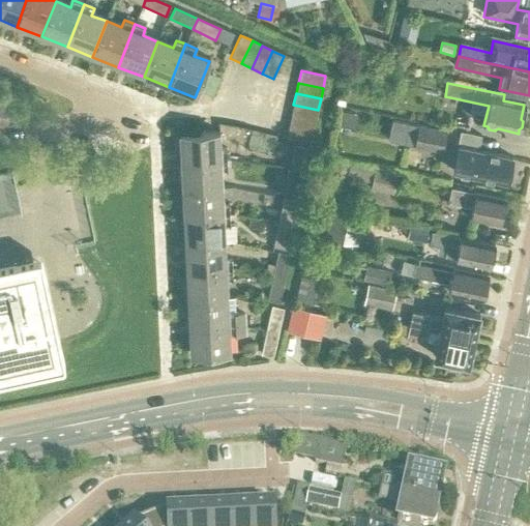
[(293,105),(291,116),(316,121),(318,110),(293,105)]
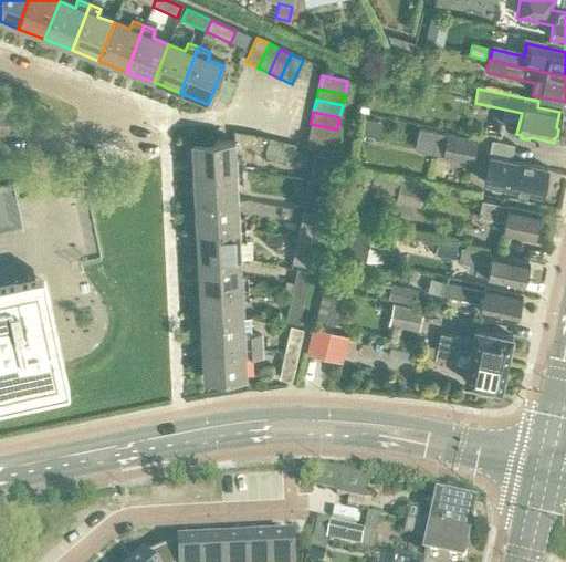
[(311,124),(308,135),(335,141),(337,129),(311,124)]
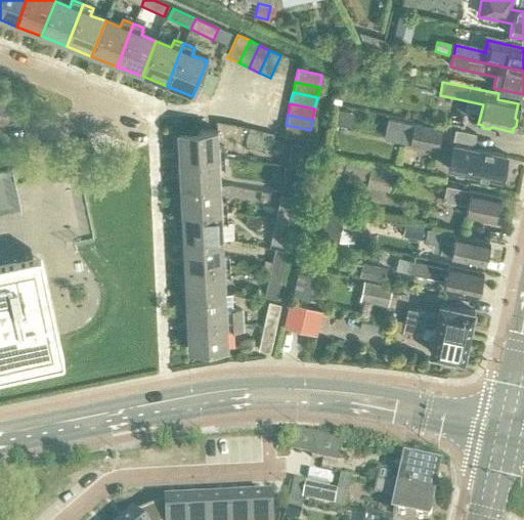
[(310,130),(286,125),(282,137),(307,142),(310,130)]
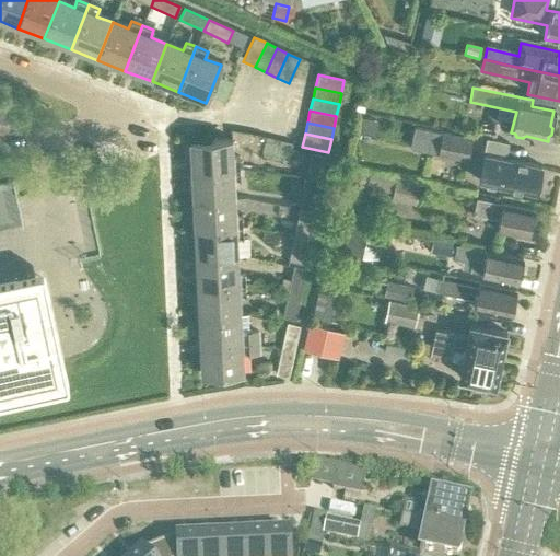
[(442,154),(468,160),(471,143),(452,139),(451,143),(444,142),(442,154)]
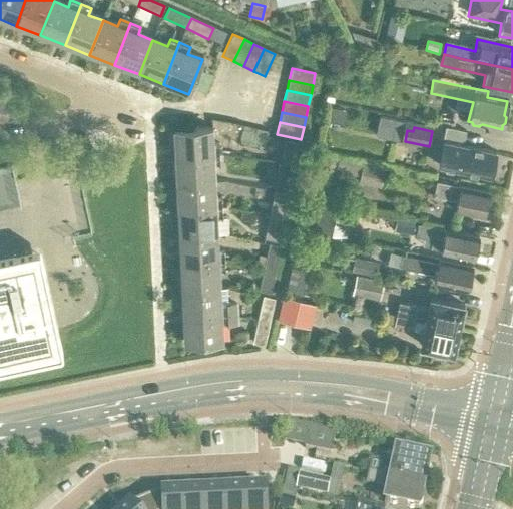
[(490,178),(491,174),(492,173),(494,172),(495,170),(495,167),(494,165),(493,164),(496,153),(463,146),(466,132),(446,128),(442,143),(443,143),(438,166),(445,168),(445,171),(452,173),(453,170),(490,178)]
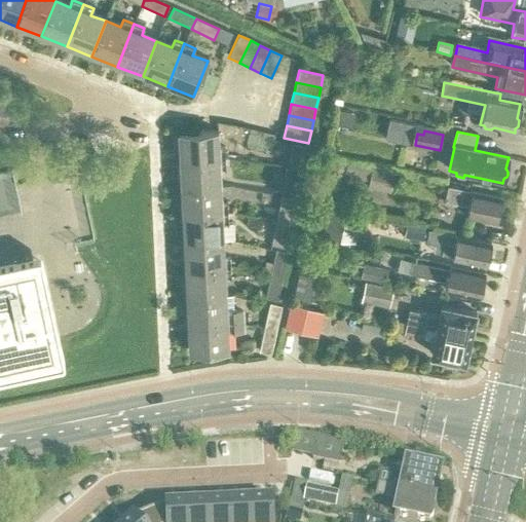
[(178,135),(179,162),(225,160),(224,149),(217,149),(216,133),(178,135)]
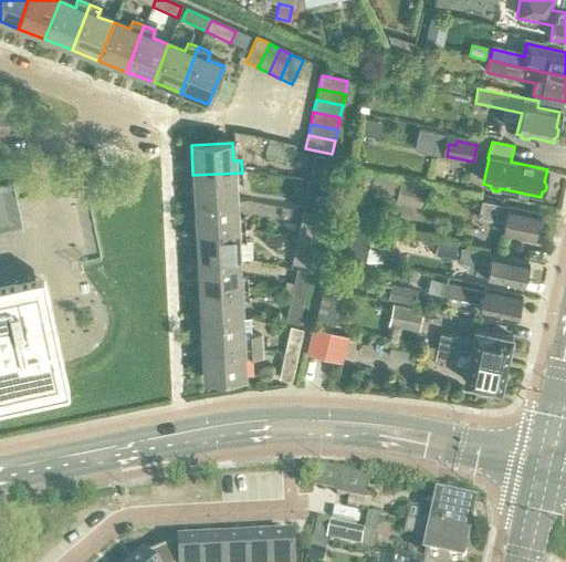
[(315,156),(310,183),(322,185),(327,158),(315,156)]
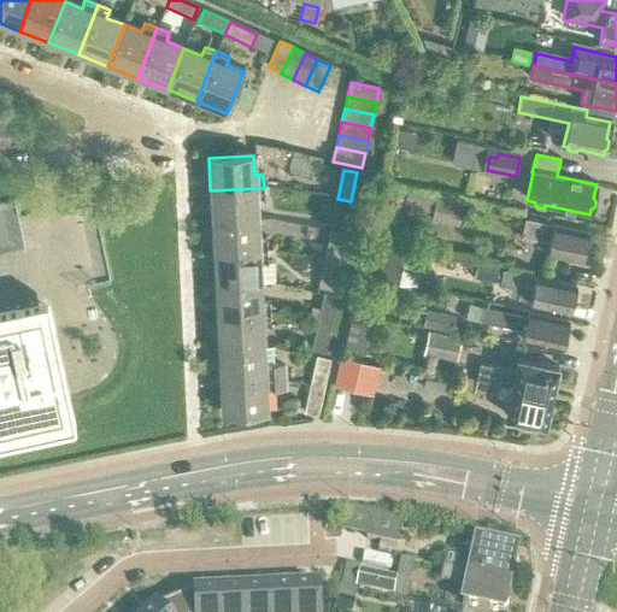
[(210,190),(212,222),(257,221),(256,201),(264,200),(264,188),(210,190)]
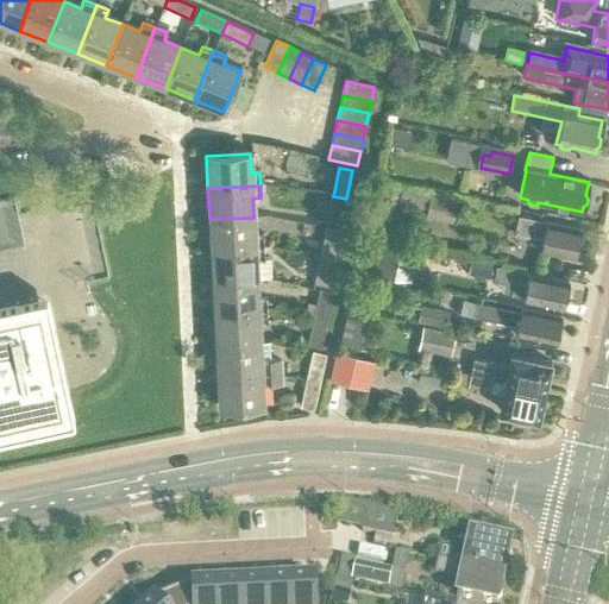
[(395,211),(399,193),(384,190),(381,208),(395,211)]
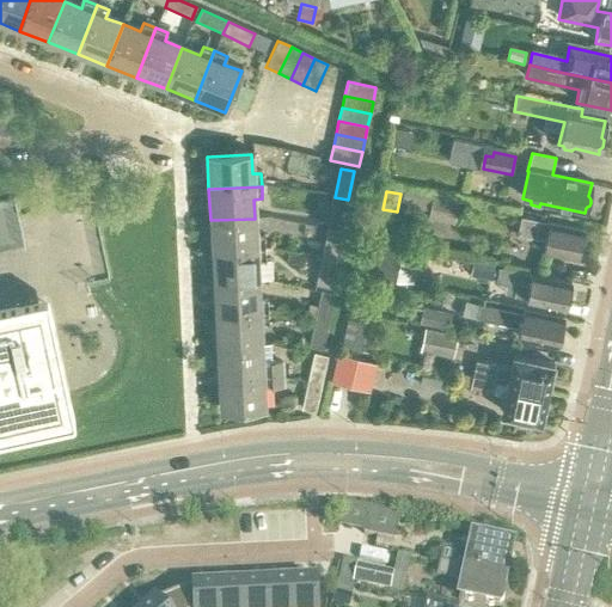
[(348,200),(335,197),(329,225),(342,228),(348,200)]
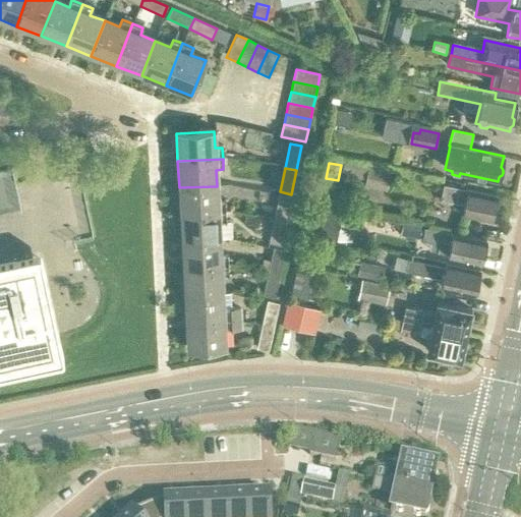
[(364,187),(386,192),(390,173),(369,168),(364,187)]
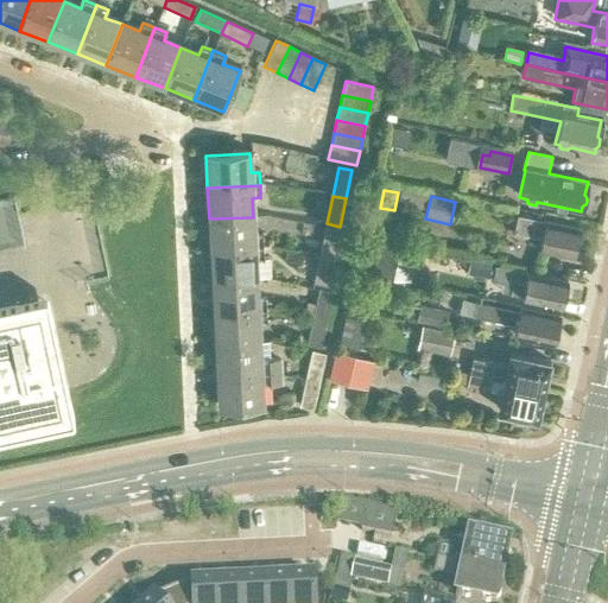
[(513,234),(542,239),(539,251),(572,256),(574,252),(576,251),(577,246),(576,242),(578,229),(517,216),(513,234)]
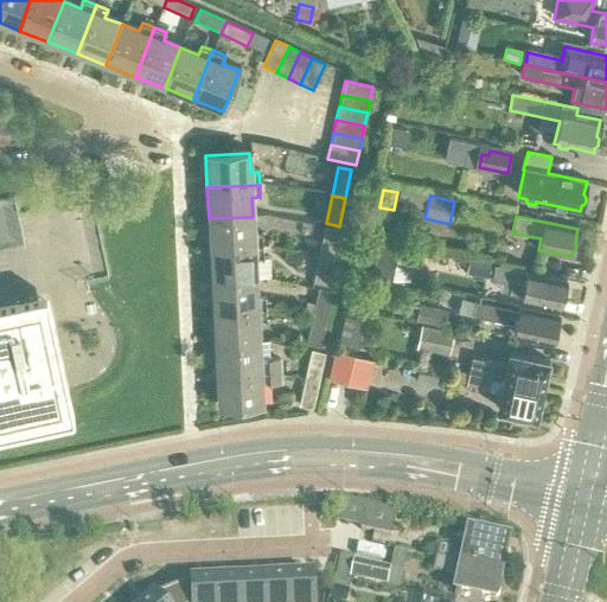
[(209,218),(210,250),(263,248),(262,234),(253,235),(253,217),(209,218)]
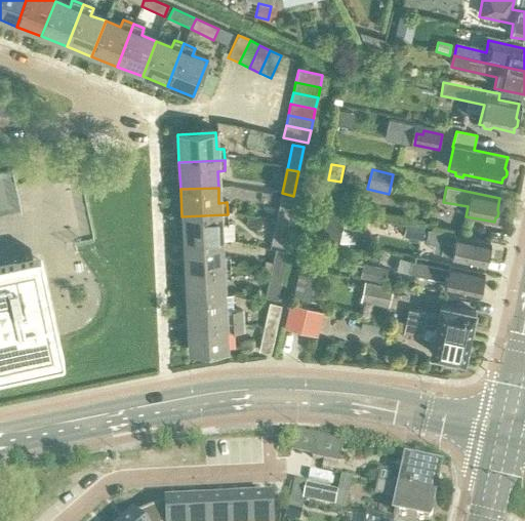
[(281,197),(276,222),(287,224),(292,199),(281,197)]
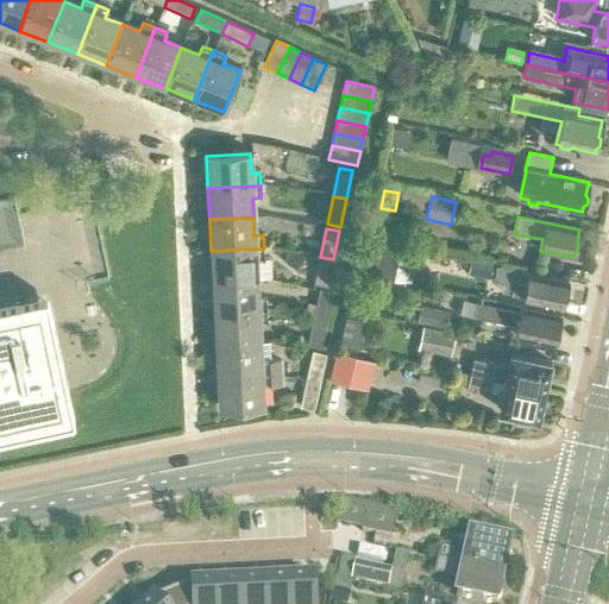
[(382,244),(375,276),(394,281),(399,258),(413,260),(415,251),(382,244)]
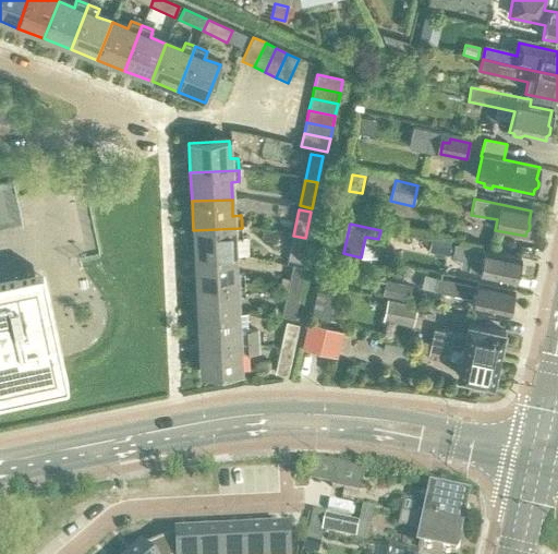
[(193,230),(194,259),(234,256),(247,256),(246,238),(242,239),(242,228),(193,230)]
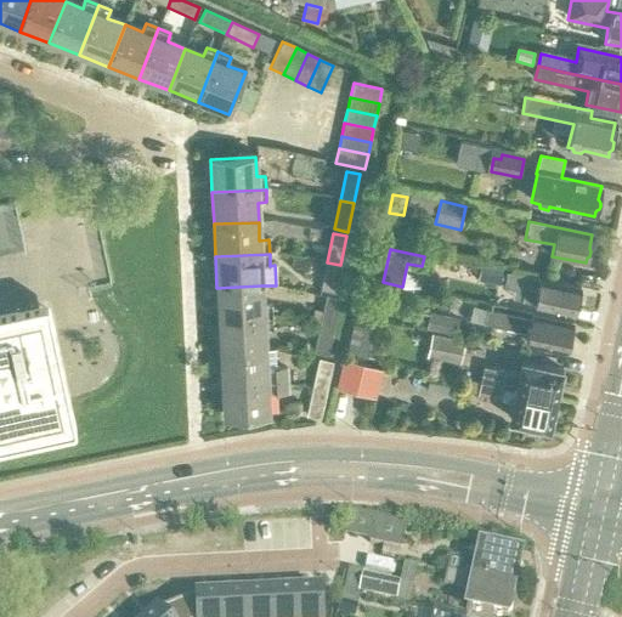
[(444,255),(440,271),(468,277),(471,261),(444,255)]
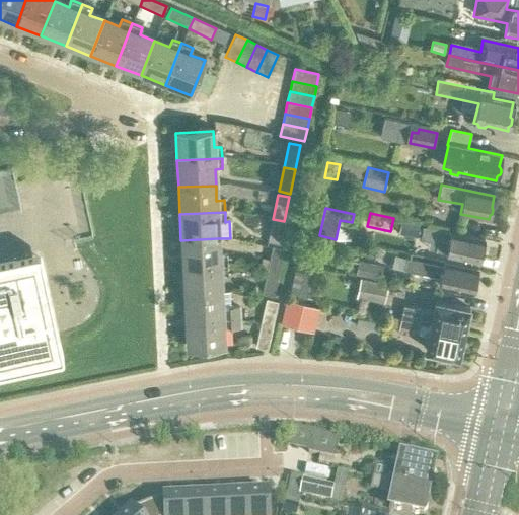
[(284,221),(273,219),(268,242),(279,245),(284,221)]
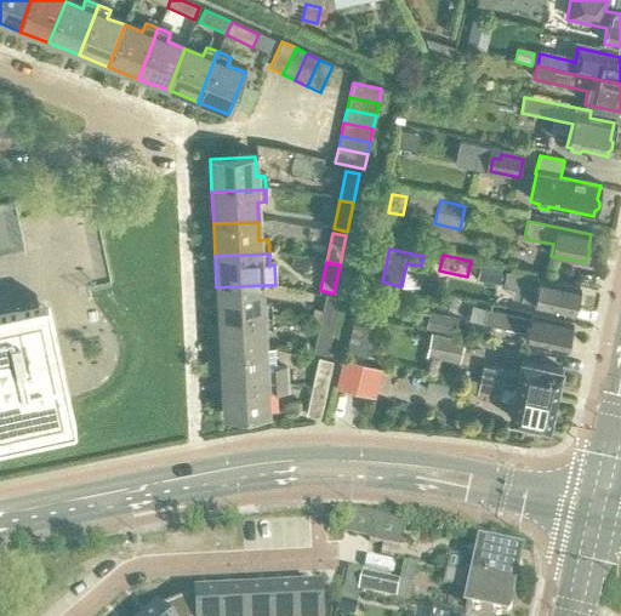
[(479,268),(477,281),(499,285),(502,273),(479,268)]
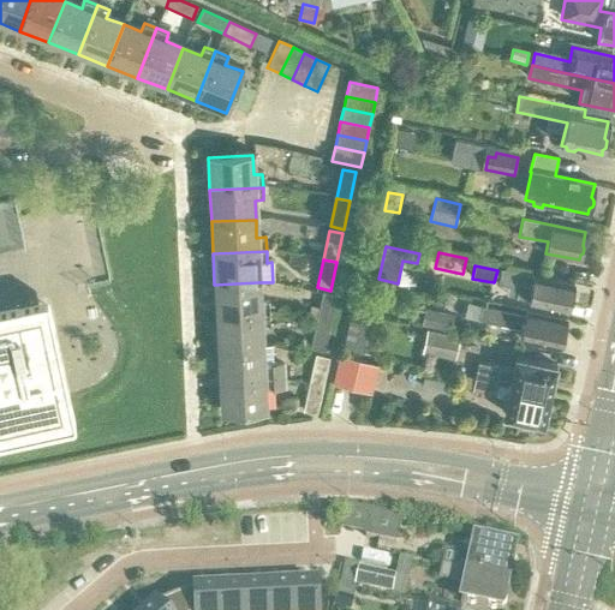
[(527,300),(568,310),(568,305),(572,300),(571,294),(573,285),(500,269),(497,283),(530,291),(527,300)]
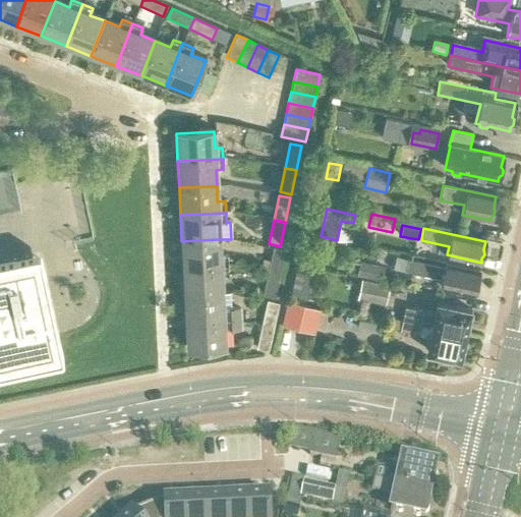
[(181,241),(183,269),(228,266),(228,254),(220,255),(219,239),(181,241)]
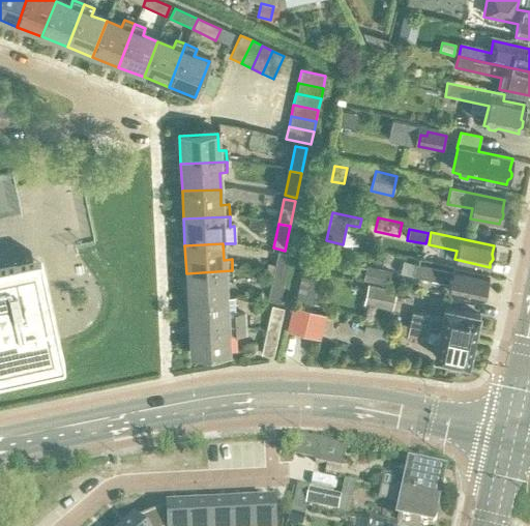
[(277,253),(272,278),(284,280),(289,255),(277,253)]
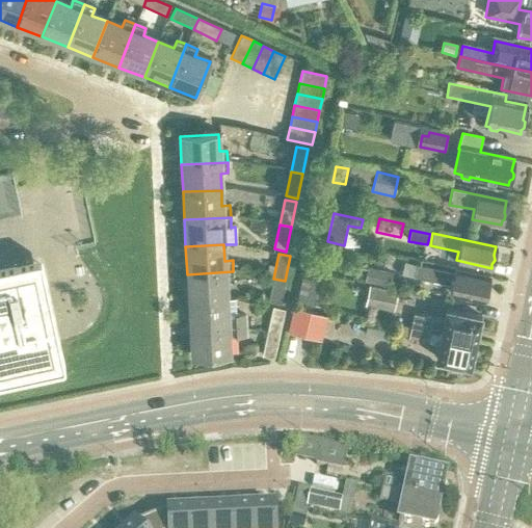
[(326,274),(329,260),(309,255),(306,270),(326,274)]
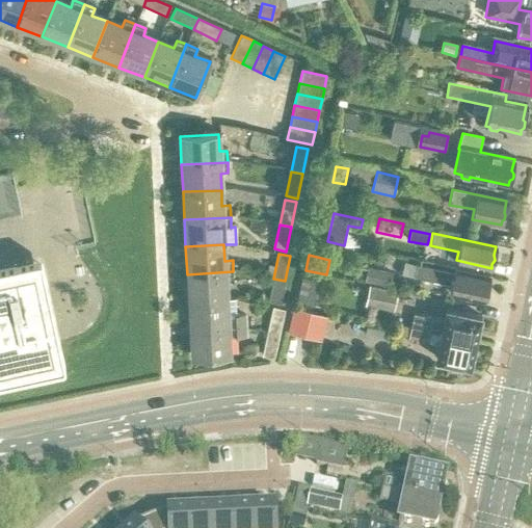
[(0,384),(63,370),(64,369),(64,368),(43,263),(42,262),(41,261),(38,261),(0,268),(0,384)]
